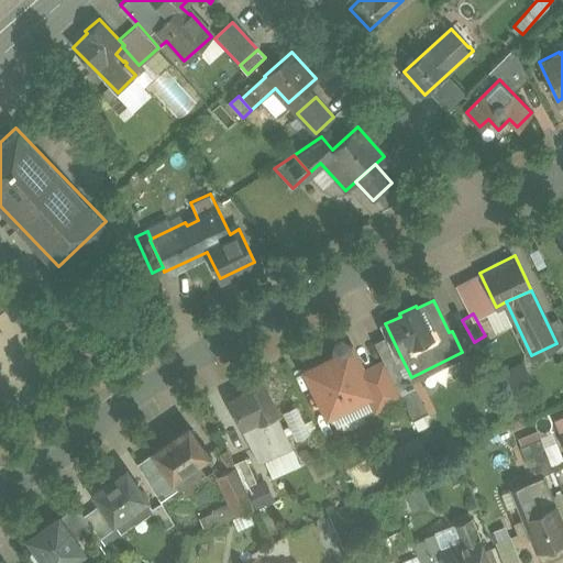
[(562,340),(562,327),(556,315),(545,320),(556,343),(562,340)]
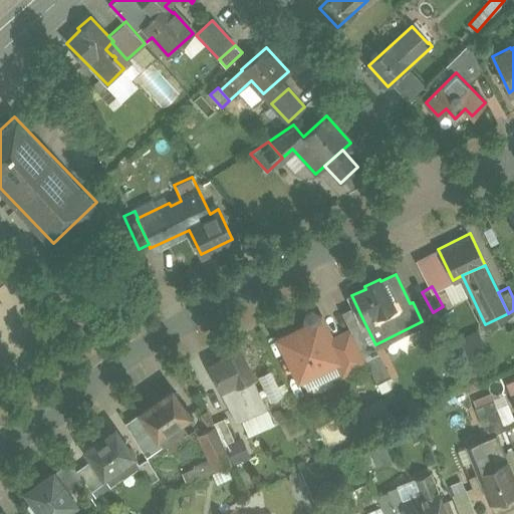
[(320,316),(318,317),(316,313),(315,312),(314,311),(311,311),(309,311),(308,312),(306,314),(306,315),(305,317),(306,318),(307,322),(278,336),(298,378),(323,366),(336,359),(341,357),(331,338),(320,316)]
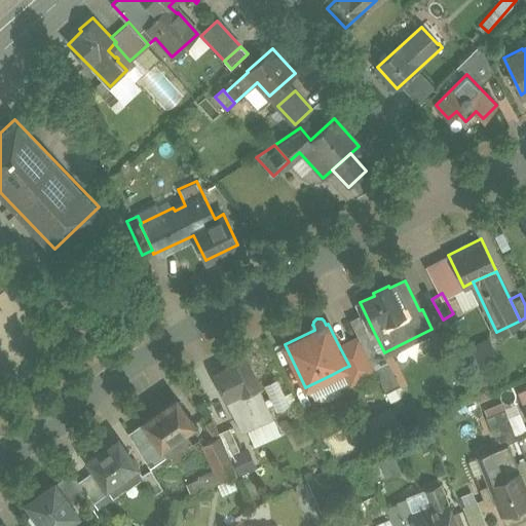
[(375,370),(359,337),(339,346),(349,366),(344,368),(351,382),(375,370)]
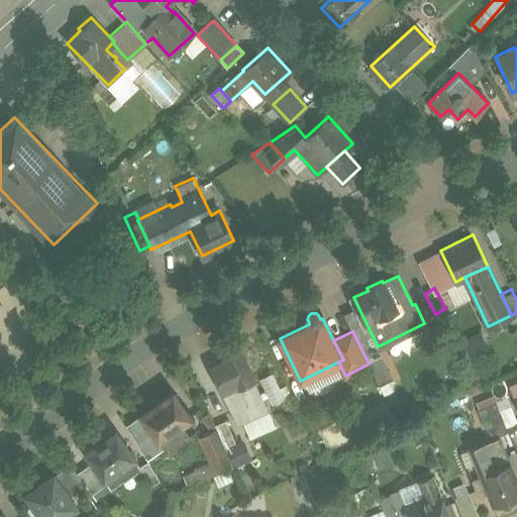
[(269,410),(239,350),(224,357),(225,360),(212,367),(239,423),(269,410)]
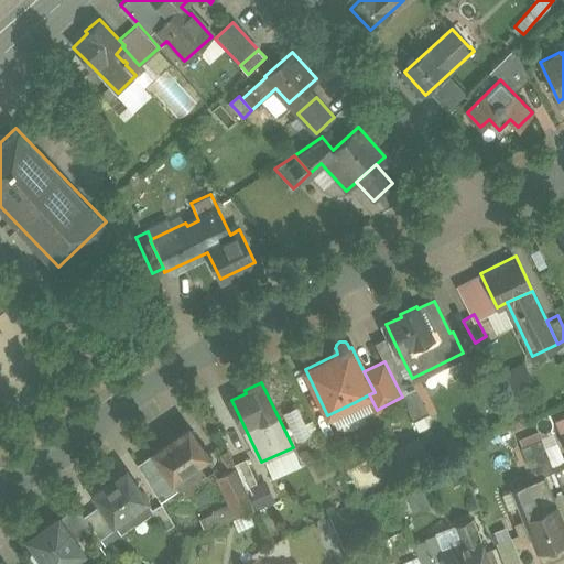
[(429,411),(413,382),(399,389),(413,419),(429,411)]
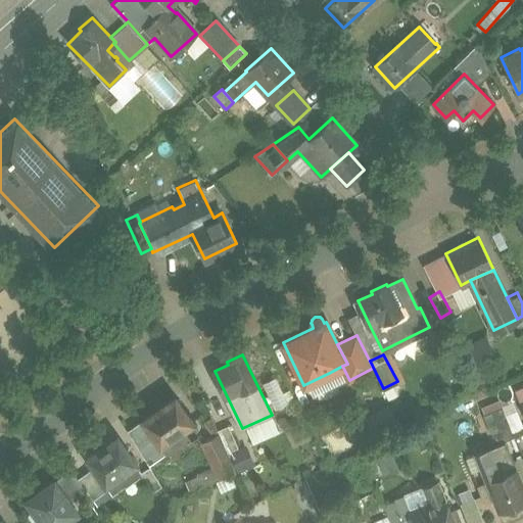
[(329,373),(315,380),(318,381),(321,382),(324,381),(327,379),(329,376),(329,373)]
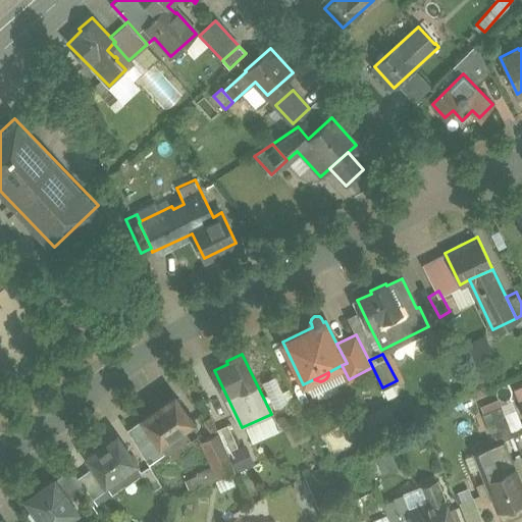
[(174,394),(142,417),(157,440),(164,450),(188,433),(183,425),(192,419),(174,394)]
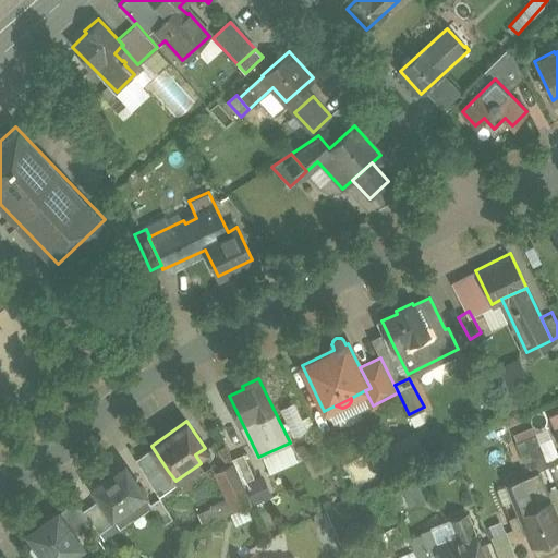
[(536,435),(519,441),(531,473),(508,482),(520,513),(510,517),(516,532),(525,528),(532,543),(557,532),(557,519),(547,493),(538,470),(548,465),(536,435)]
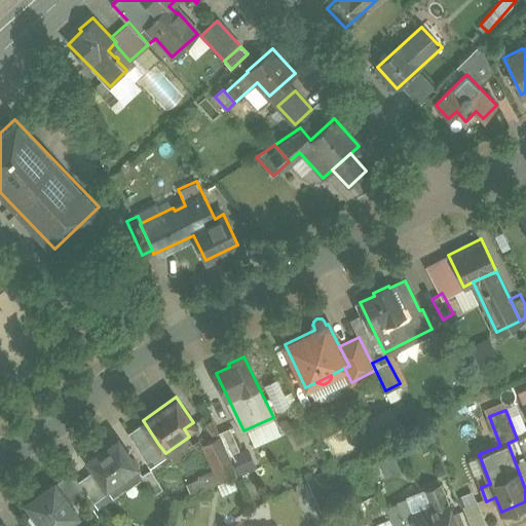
[(143,421),(128,431),(143,455),(158,444),(143,421)]
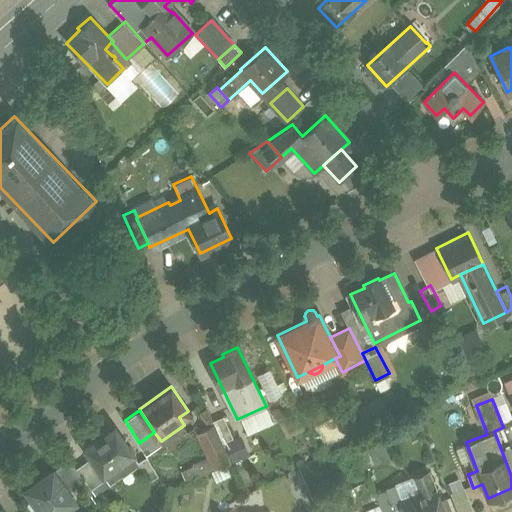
[(224,416),(213,421),(214,424),(223,442),(233,438),(224,416)]
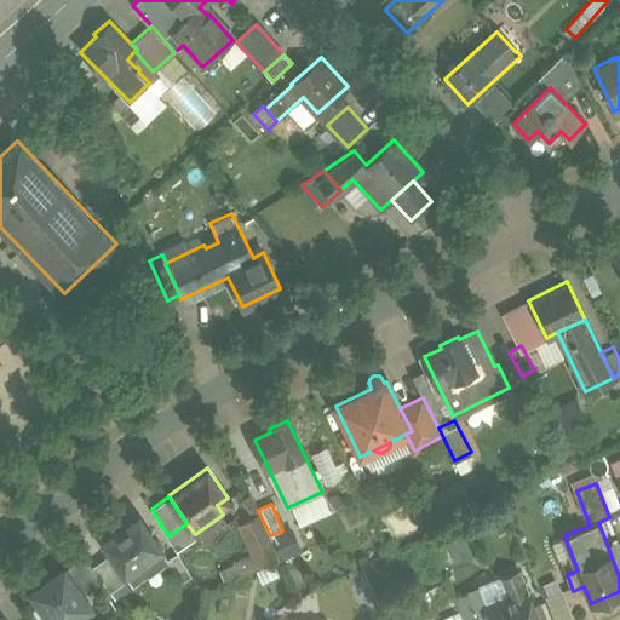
[(133,514),(120,524),(124,528),(102,543),(110,554),(125,574),(126,573),(141,562),(142,562),(161,547),(138,516),(136,517),(133,514)]
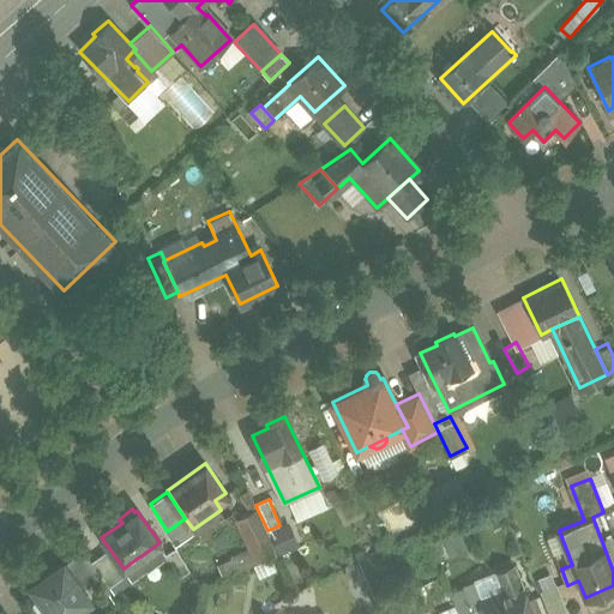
[(268,530),(257,509),(235,518),(248,547),(236,552),(244,569),(277,553),(268,530)]
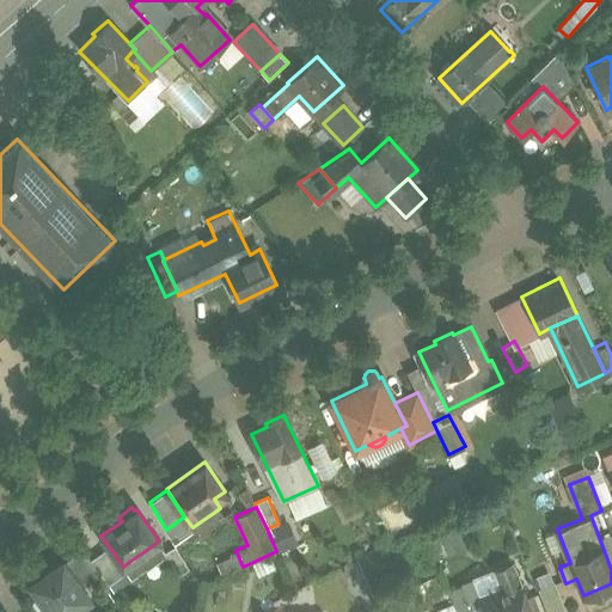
[(184,516),(166,530),(173,542),(193,527),(184,516)]
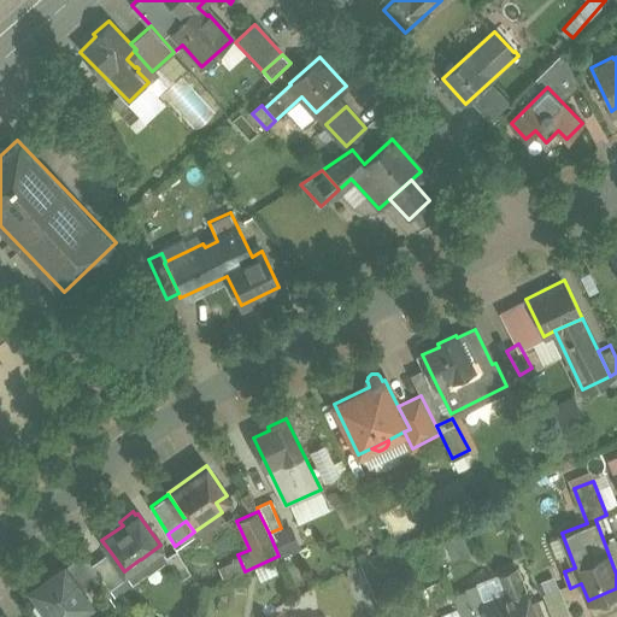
[(616,540),(605,545),(616,574),(616,540)]
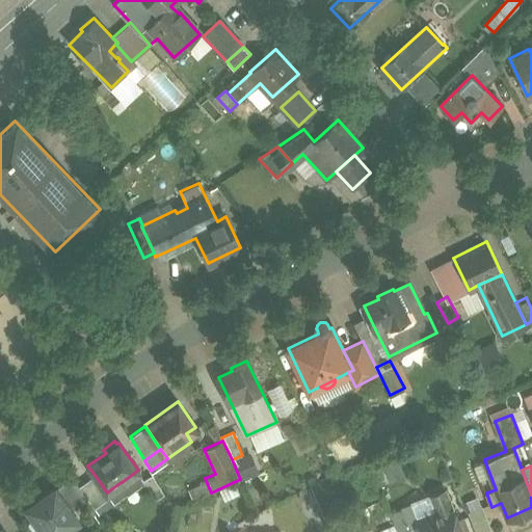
[(164,493),(152,474),(141,480),(154,500),(164,493)]
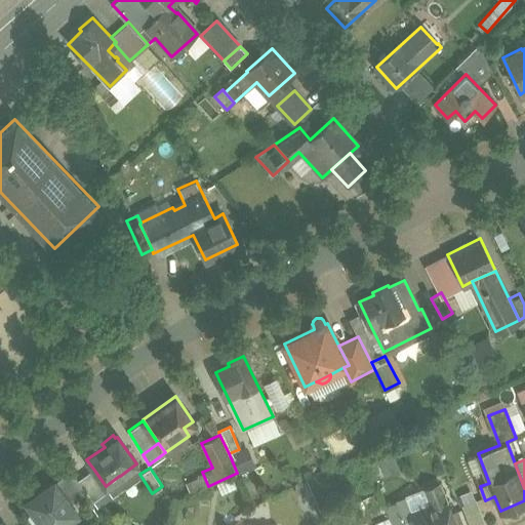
[(106,486),(93,469),(78,480),(85,489),(93,500),(110,489),(107,485),(106,486)]
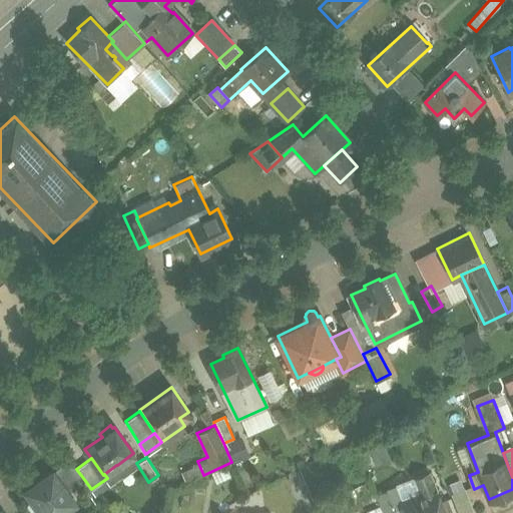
[(69,459),(52,471),(66,490),(83,478),(76,469),(69,459)]
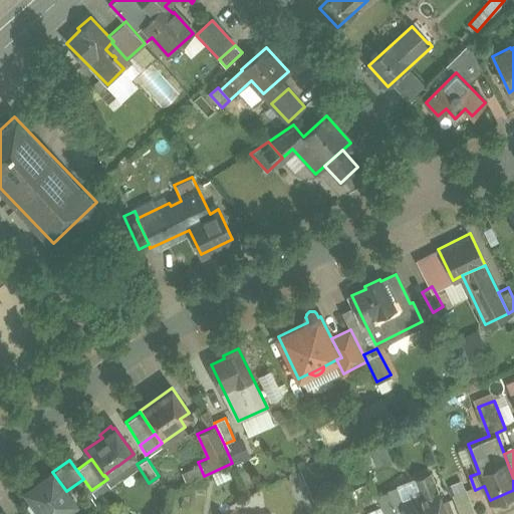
[(48,472),(37,479),(39,482),(26,491),(35,504),(31,507),(35,513),(39,513),(41,513),(42,513),(61,513),(74,504),(66,491),(52,472),(50,474),(48,472)]
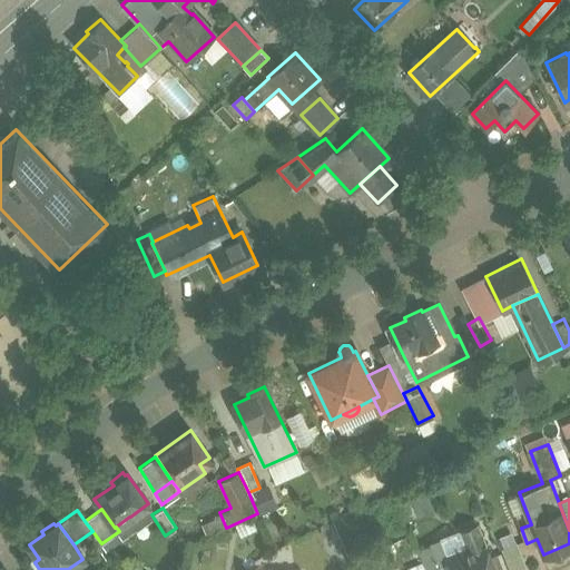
[(497,569),(479,524),(461,531),(467,544),(446,552),(453,569),(497,569)]
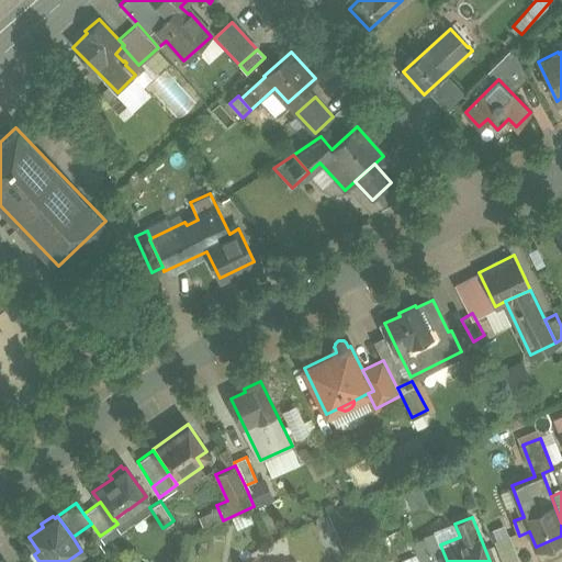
[(454,524),(435,531),(440,544),(460,537),(454,524)]
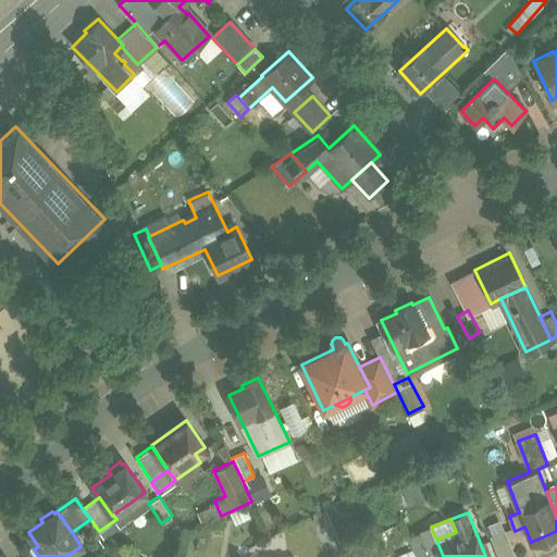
[(517,556),(504,519),(490,523),(500,556),(517,556)]
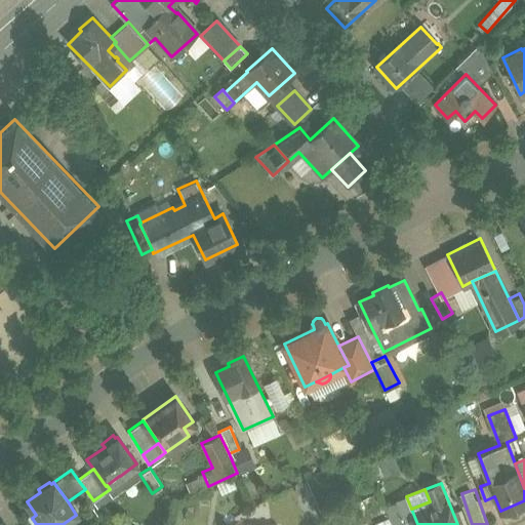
[(407,524),(398,500),(386,506),(394,524),(407,524)]
